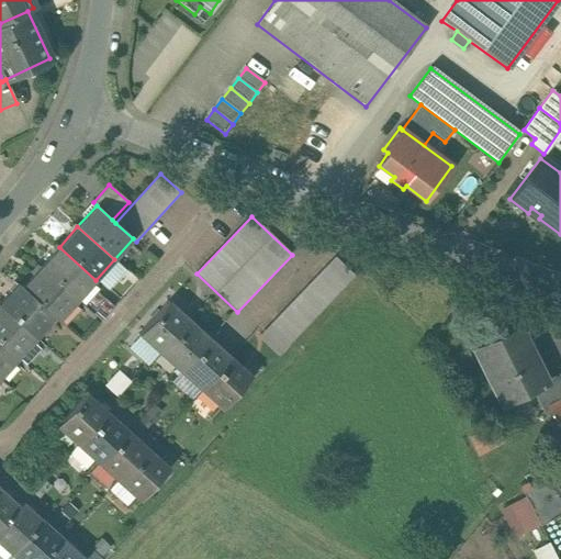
[(96,280),(59,247),(44,266),(80,299),(96,280)]
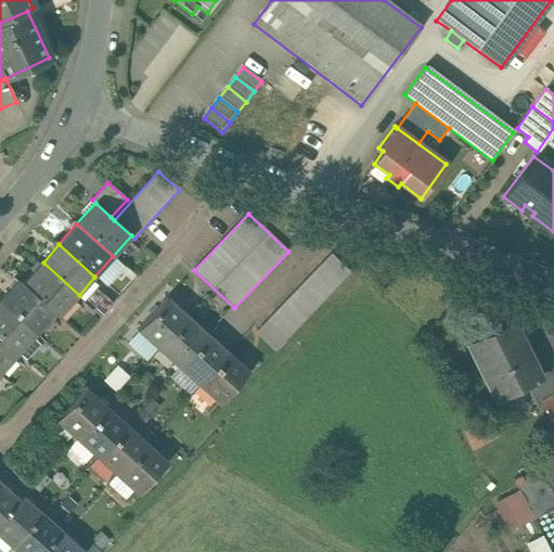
[(331,255),(267,321),(286,341),(350,273),(331,255)]
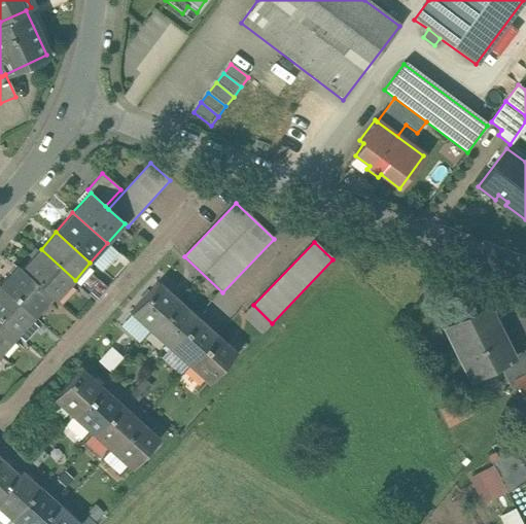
[(75,280),(41,249),(24,269),(55,297),(58,300),(75,280)]
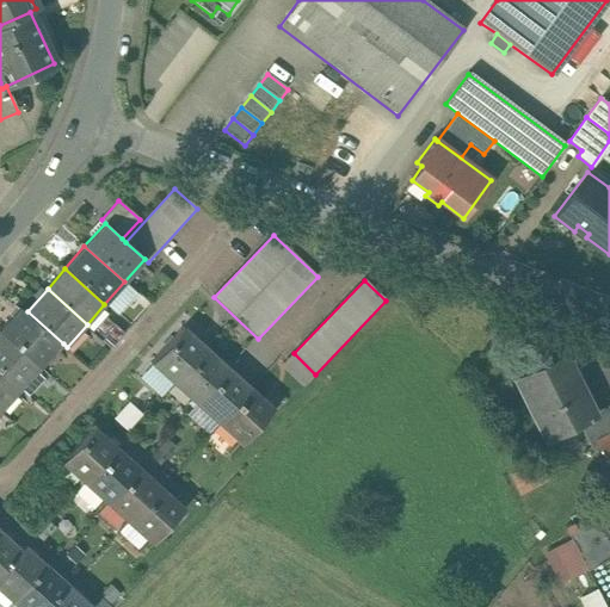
[(28,311),(19,309),(0,330),(0,333),(38,367),(63,344),(28,311)]
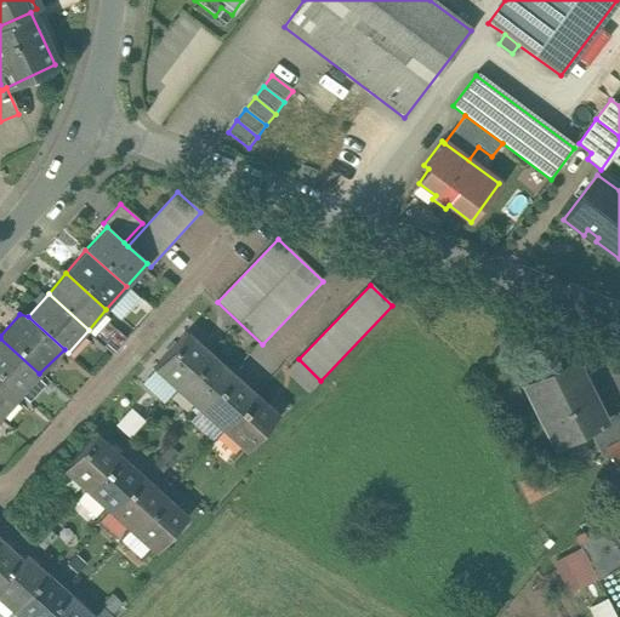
[(186,333),(153,370),(176,392),(209,354),(186,333)]
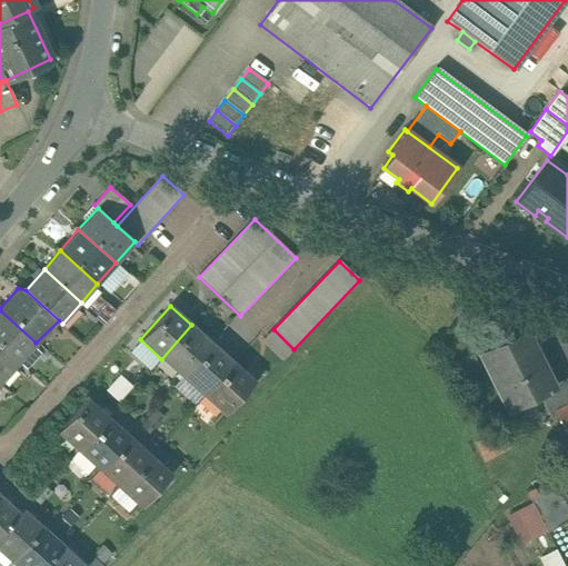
[(36,343),(0,310),(0,348),(18,364),(36,343)]
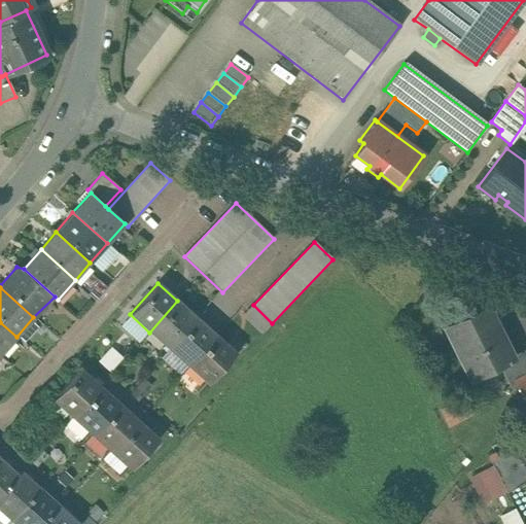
[(177,301),(149,333),(169,349),(197,318),(177,301)]
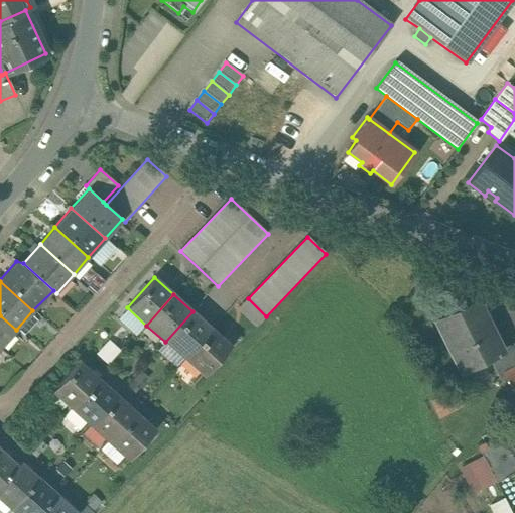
[(485,318),(476,301),(434,322),(460,372),(489,358),(500,352),(484,319),(485,318)]
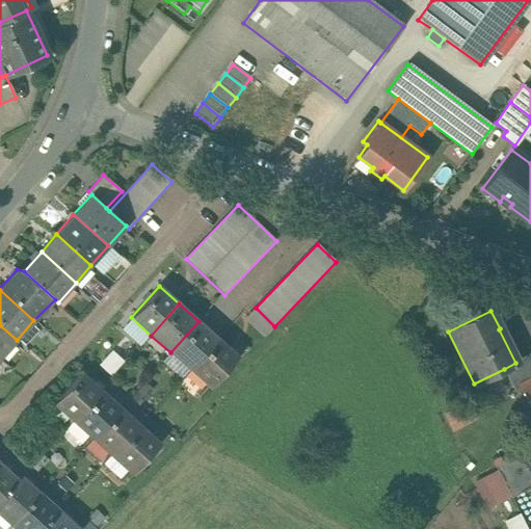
[(217,339),(198,321),(170,352),(189,370),(217,339)]
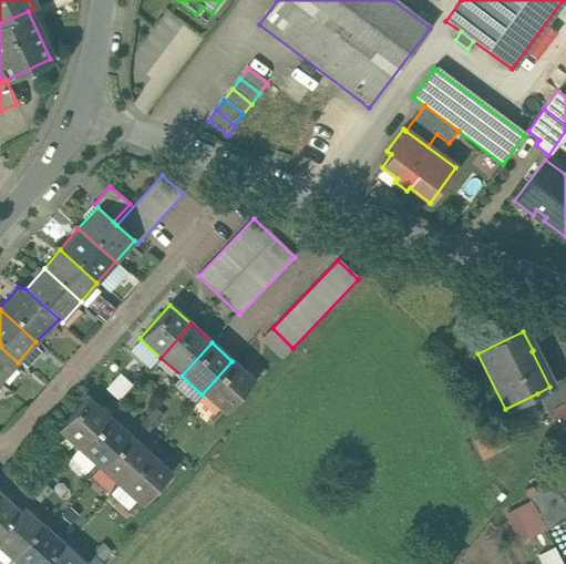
[(0,381),(18,362),(0,347),(0,381)]
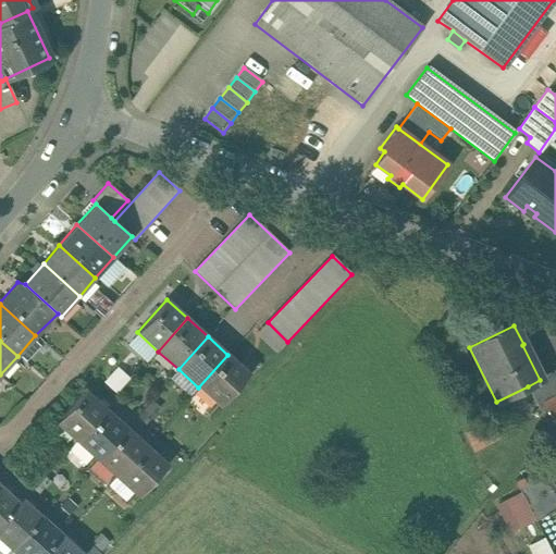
[(249,373),(227,355),(198,388),(220,406),(249,373)]
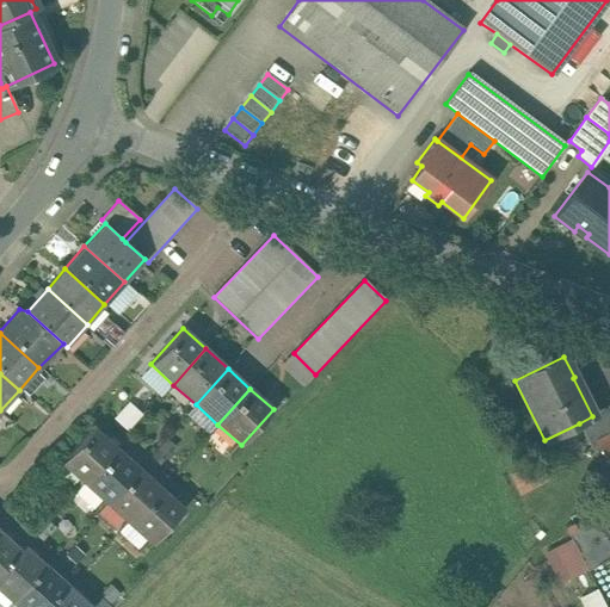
[(609,408),(592,416),(579,423),(592,447),(597,445),(609,470),(609,408)]
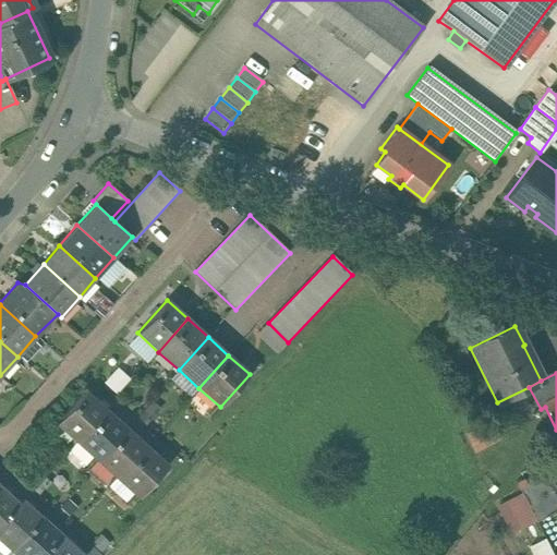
[(85,391),(56,424),(76,443),(106,410),(85,391)]
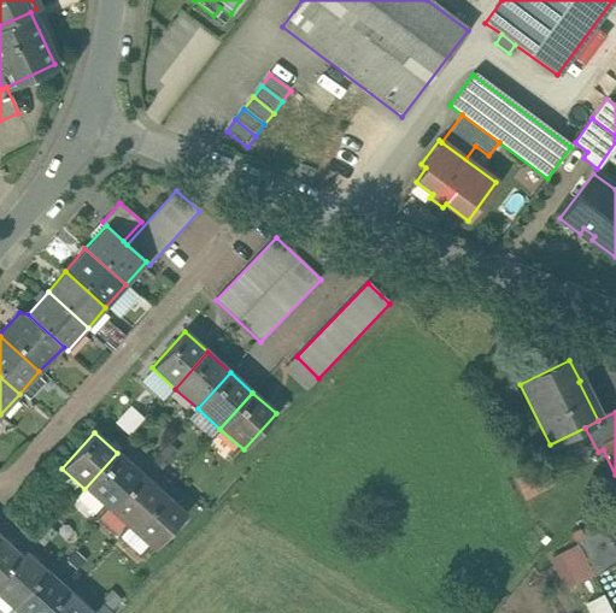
[(117,453),(84,489),(107,510),(140,473),(117,453)]
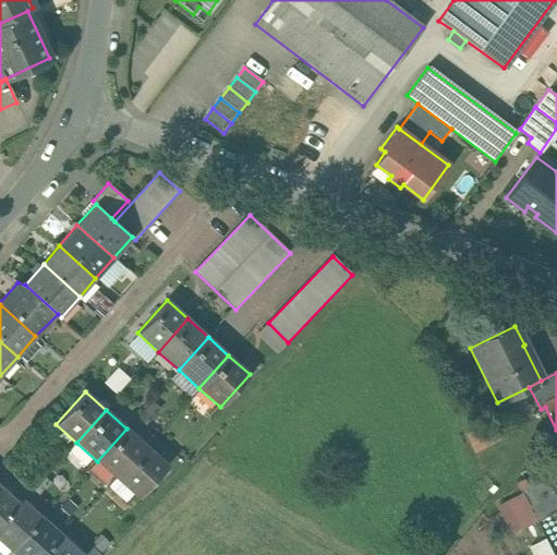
[(479,451),(505,439),(496,421),(470,434),(479,451)]
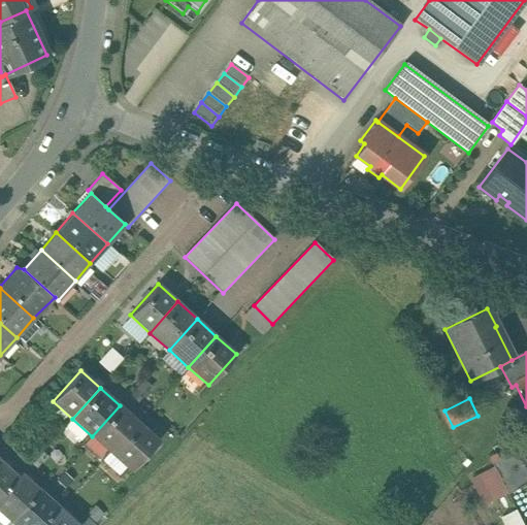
[(139,422),(120,405),(92,436),(110,454),(139,422)]
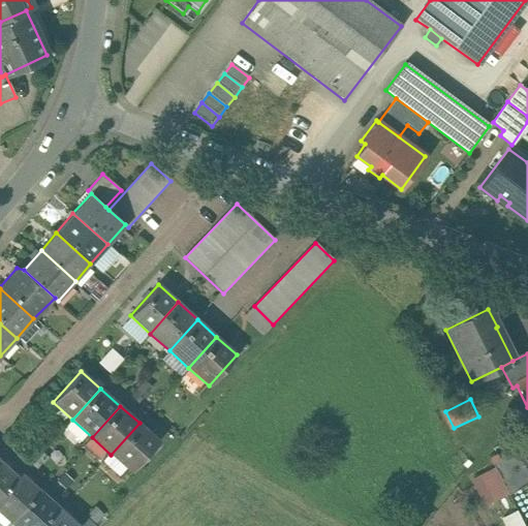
[(159,441),(140,423),(111,455),(131,472),(159,441)]
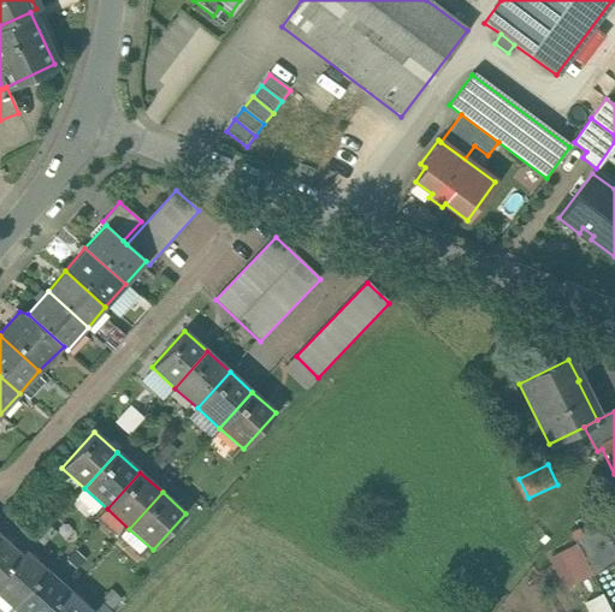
[(614,541),(604,522),(572,539),(591,577),(614,565),(614,541)]
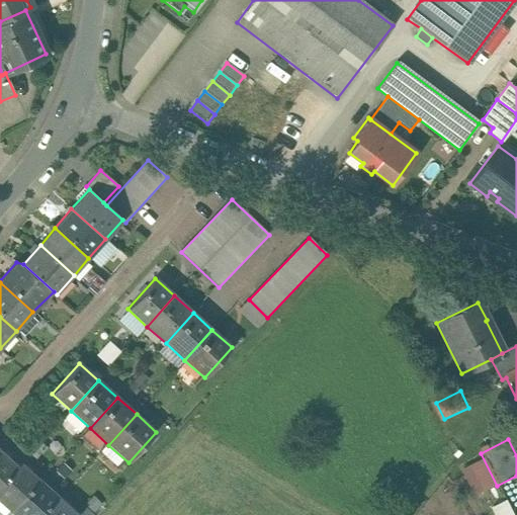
[(0,451),(0,486),(17,467),(0,451)]
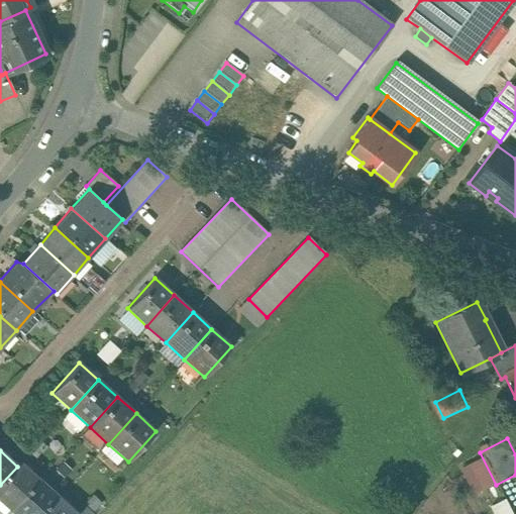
[(39,480),(20,463),(17,467),(0,485),(0,502),(10,511),(39,480)]
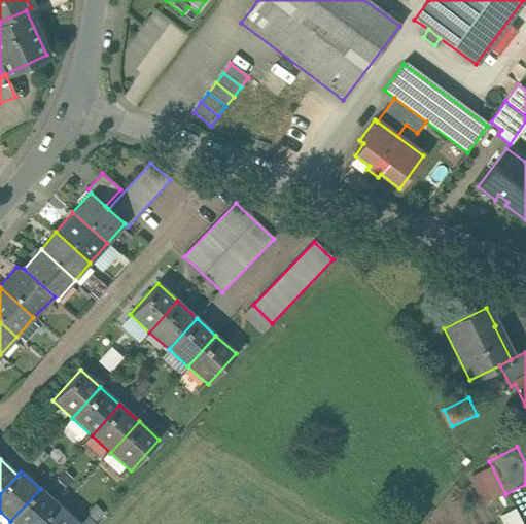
[(40,489),(10,521),(12,523),(42,523),(59,505),(40,489)]
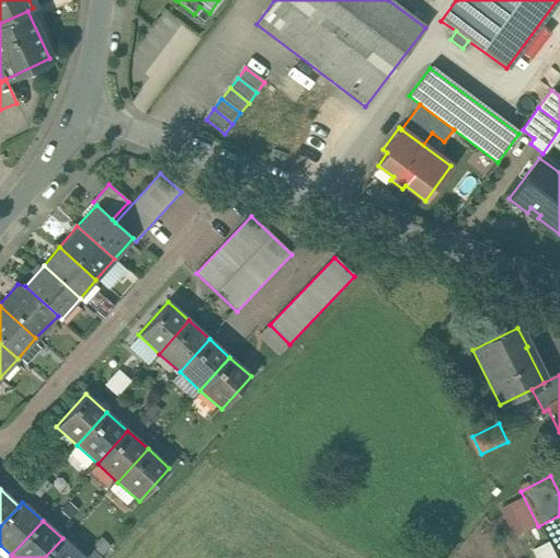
[(63,538),(45,557),(83,557),(63,538)]
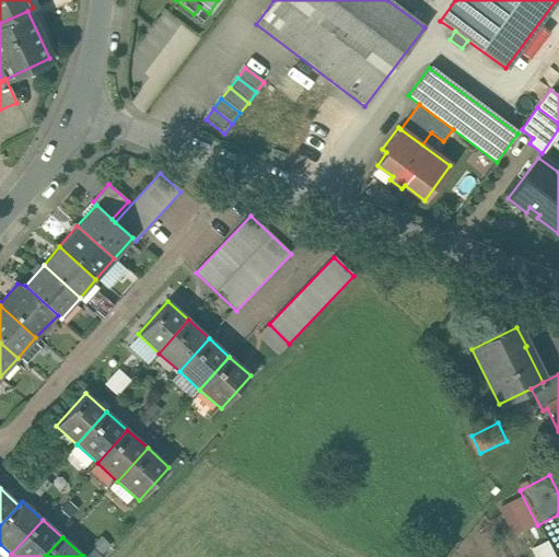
[(535,547),(539,556),(558,556),(558,553),(552,538),(535,547)]
